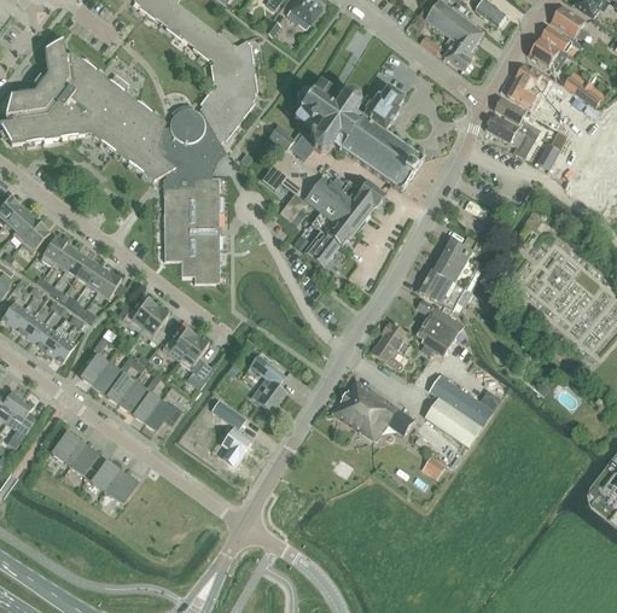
[(199,109),(196,112),(195,111),(193,110),(191,110),(190,109),(191,104),(186,104),(182,104),(179,105),(176,106),(173,109),(170,111),(174,115),(173,116),(172,118),(170,122),(170,124),(170,127),(170,128),(162,130),(164,122),(122,91),(128,83),(114,73),(109,80),(68,48),(68,52),(64,53),(62,39),(60,39),(44,48),(46,73),(33,91),(9,94),(4,114),(4,115),(15,112),(15,118),(0,120),(0,124),(11,142),(10,142),(10,144),(89,133),(152,180),(153,180),(161,169),(164,173),(164,177),(162,179),(162,194),(163,194),(163,260),(180,260),(180,275),(193,275),(193,282),(219,281),(219,176),(211,176),(211,173),(211,170),(213,170),(216,163),(215,162),(216,161),(217,159),(219,157),(220,156),(221,155),(223,153),(225,153),(226,153),(219,142),(222,139),(225,140),(254,103),(251,100),(254,97),(254,92),(256,92),(250,44),(246,44),(246,39),(236,45),(233,42),(232,44),(175,1),(176,0),(133,0),(139,4),(137,6),(152,18),(155,16),(166,24),(164,27),(180,39),(181,36),(193,45),(191,47),(207,59),(209,57),(211,59),(213,63),(209,64),(211,83),(215,82),(215,86),(213,89),(210,87),(198,103),(202,105),(199,107),(198,107),(199,109)]
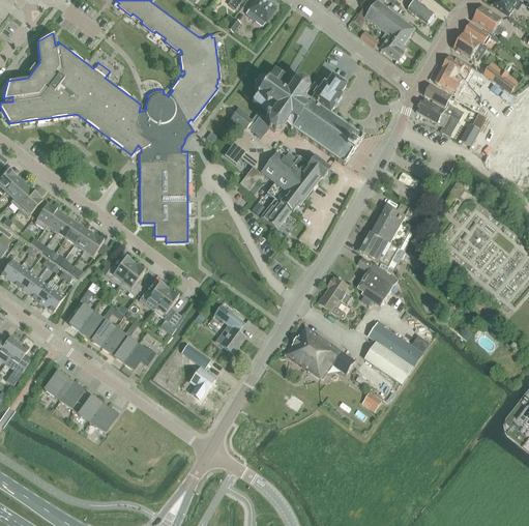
[(252,0),(246,7),(247,7),(244,10),(250,13),(251,11),(257,16),(255,19),(262,24),(264,21),(265,21),(275,7),(275,6),(268,1),(267,0),(252,0)]
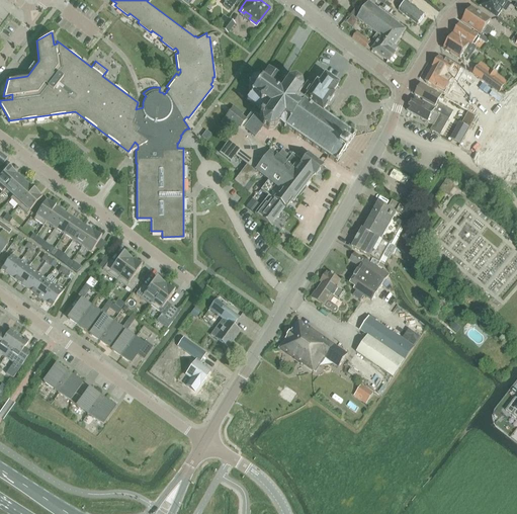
[(357,3),(399,34),(405,26),(397,20),(398,18),(379,4),(378,6),(371,1),(369,0),(367,3),(362,0),(360,0),(357,3)]
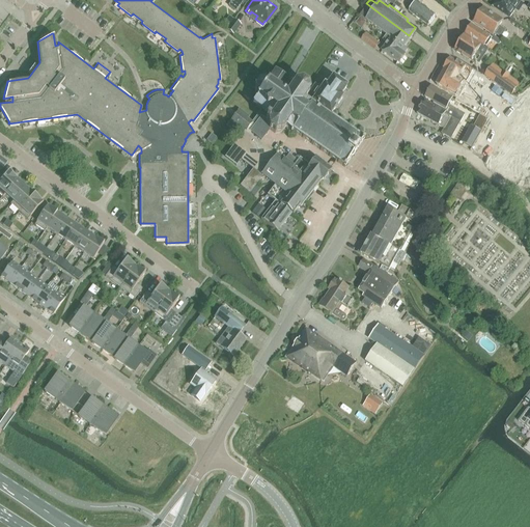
[(408,8),(427,23),(435,12),(419,0),(410,0),(411,1),(410,2),(411,4),(408,8)]
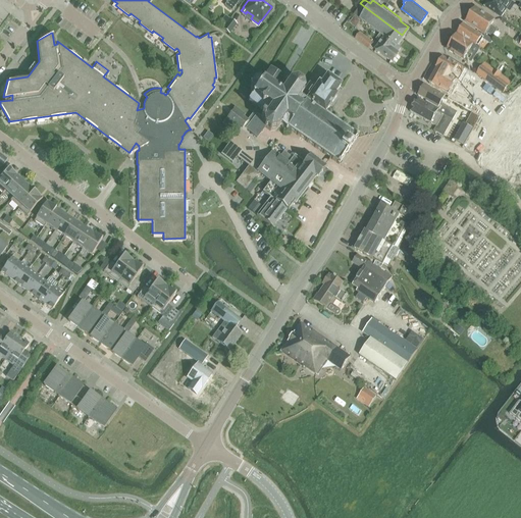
[(485,0),(483,4),(500,14),(510,0),(485,0)]
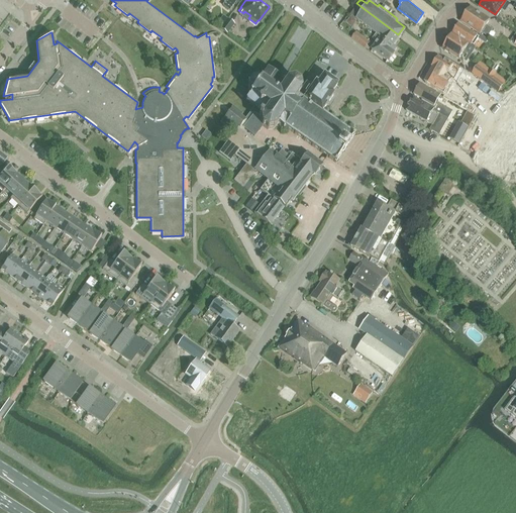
[(480,27),(487,32),(492,25),(485,20),(489,14),(469,2),(459,17),(479,29),(480,27)]
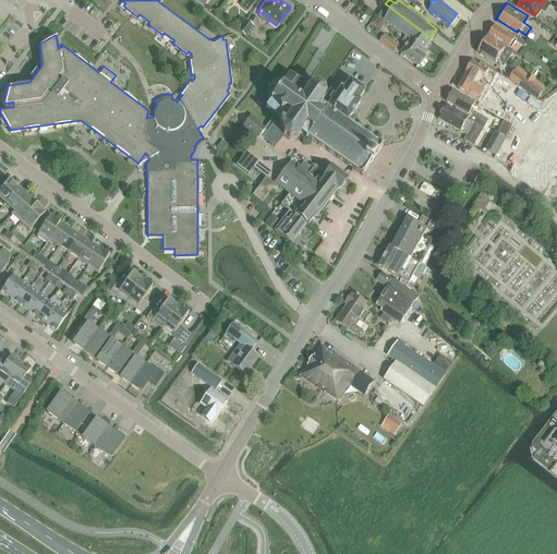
[(424,45),(430,37),(385,3),(378,12),(406,33),(401,38),(406,41),(400,49),(420,63),(426,55),(423,52),(427,48),(424,45)]
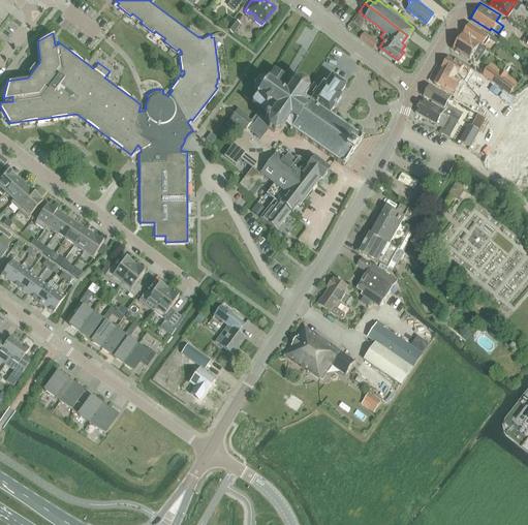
[(233,32),(240,22),(233,16),(224,26),(233,32)]
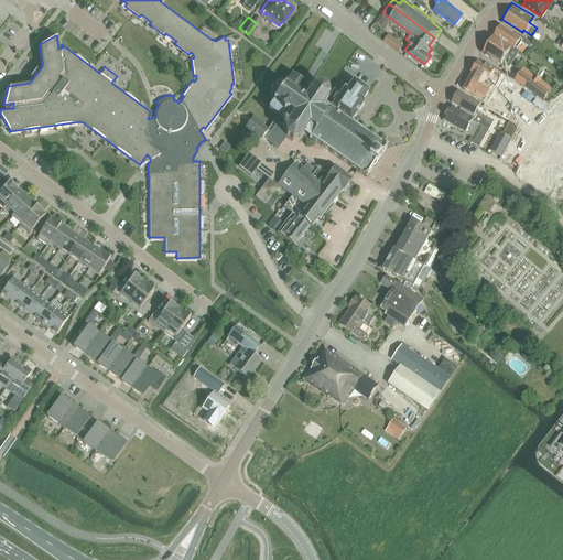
[(199,20),(197,27),(204,29),(206,23),(199,20)]
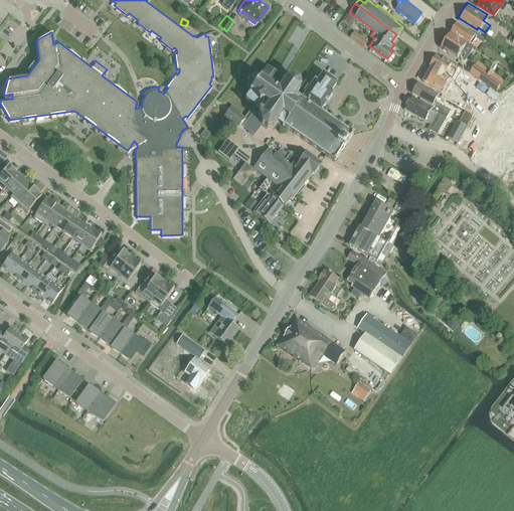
[(473,31),(456,20),(450,29),(469,41),(473,35),(474,36),(475,34),(483,39),(485,36),(475,29),(473,31)]
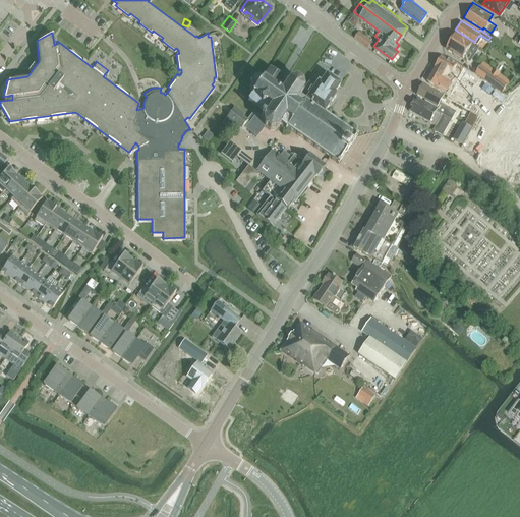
[(366,45),(371,39),(358,29),(353,35),(366,45)]
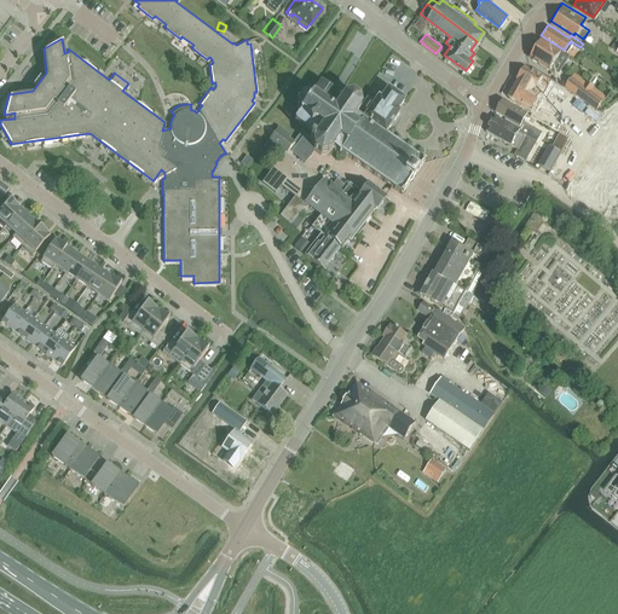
[(560,61),(554,58),(560,50),(541,36),(539,38),(536,40),(536,45),(530,53),(529,54),(531,56),(554,70),(560,61)]
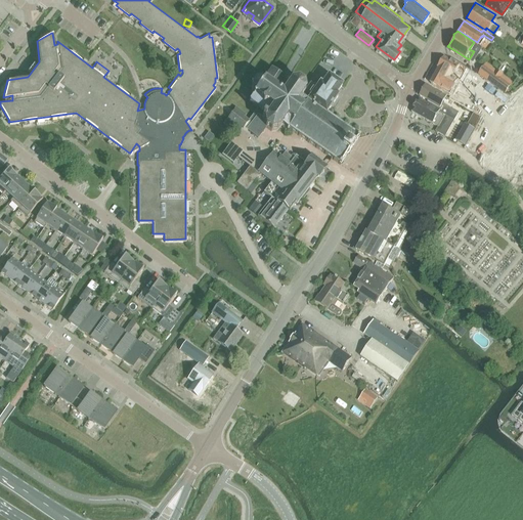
[(509,178),(522,153),(522,92),(521,95),(516,92),(514,91),(511,97),(495,88),(494,90),(486,86),(488,81),(461,62),(443,53),(436,65),(437,66),(429,79),(449,90),(447,94),(500,124),(479,161),(509,178)]
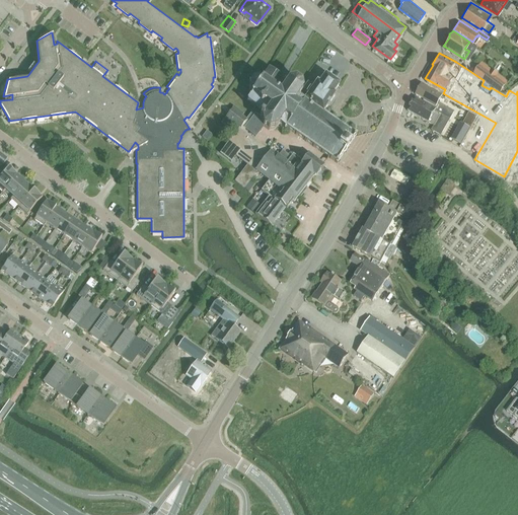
[(498,88),(503,80),(495,74),(497,71),(491,67),(489,69),(479,62),(473,70),(498,88)]
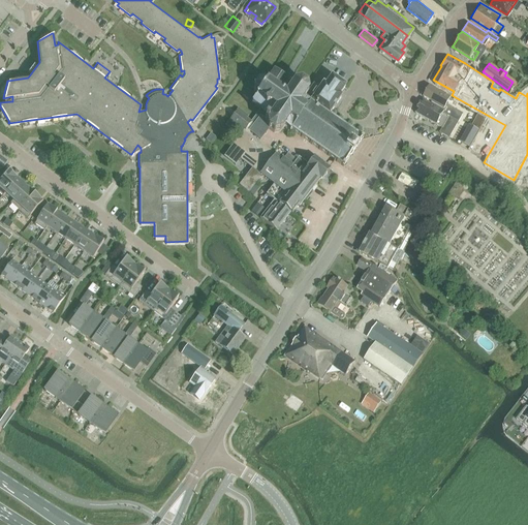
[(250,119),(245,126),(249,129),(250,128),(261,135),(269,125),(275,129),(281,128),(285,123),(290,126),(289,127),(290,128),(291,127),(343,163),(363,136),(328,112),(341,93),(339,92),(345,83),(331,73),(325,82),(322,81),(317,88),(309,83),(309,81),(302,75),(286,78),(273,68),(266,78),(265,78),(264,79),(262,78),(256,79),(253,84),(253,89),(255,91),(254,92),(255,93),(250,99),(259,105),(255,112),(250,119)]
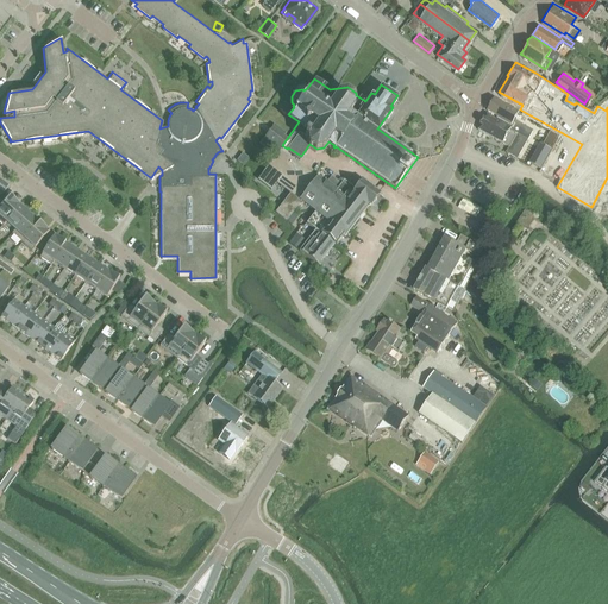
[(511,121),(509,123),(508,125),(526,136),(527,136),(532,127),(522,121),(522,120),(514,115),(519,108),(496,95),(489,107),(497,112),(496,113),(511,121)]
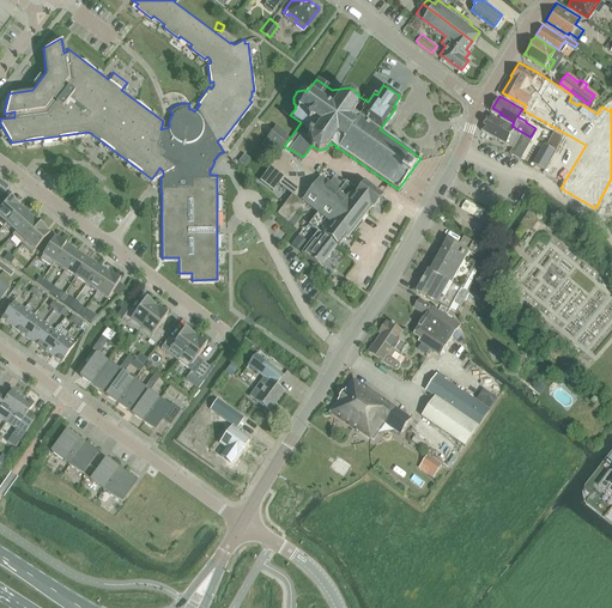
[(529,137),(511,126),(513,123),(491,110),(482,127),(510,144),(508,150),(519,156),(529,137)]
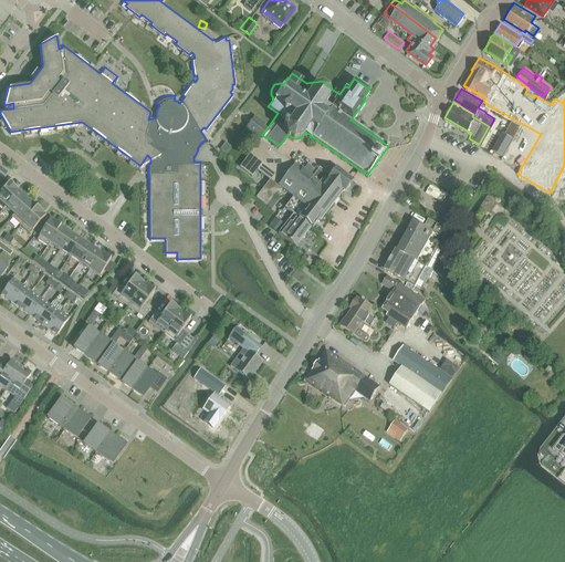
[(263,124),(264,122),(253,114),(244,126),(260,138),(262,135),(268,127),(263,124)]
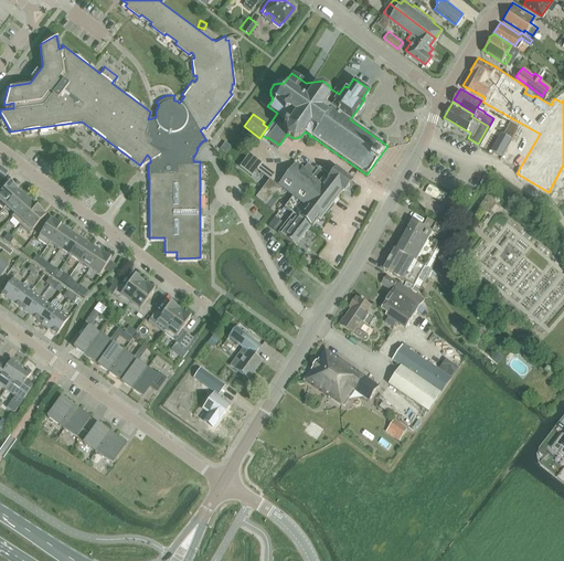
[(488,144),(492,134),(486,129),(480,140),(488,144)]
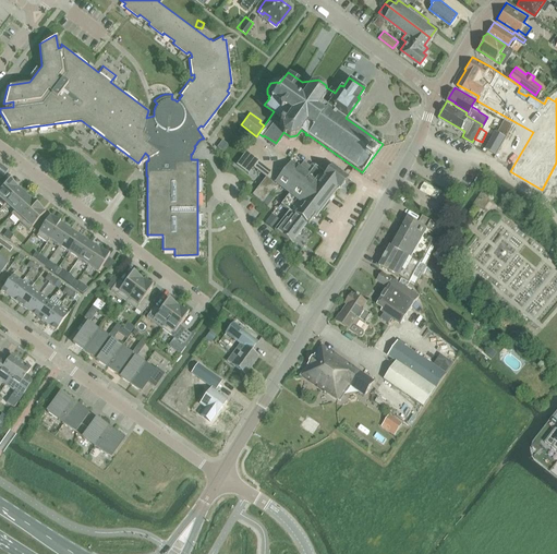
[(495,129),(485,146),(494,151),(504,134),(495,129)]
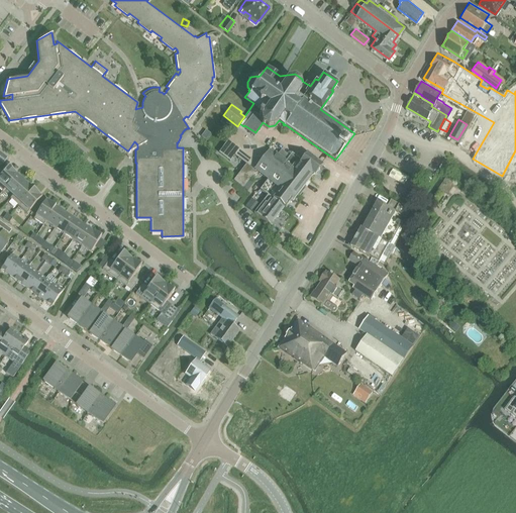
[(79,120),(75,129),(84,134),(88,125),(79,120)]
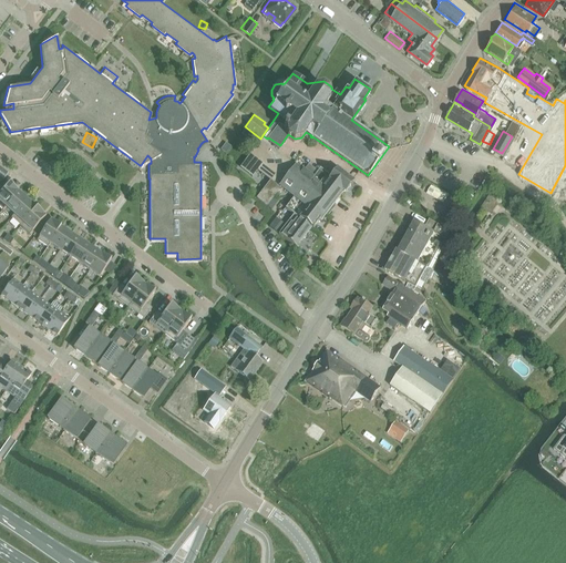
[(317,169),(308,162),(302,169),(291,161),(266,141),(267,139),(263,135),(260,139),(240,164),(251,173),(257,166),(271,177),(258,194),(257,194),(257,195),(266,202),(273,194),(277,187),(280,187),(281,185),(294,194),(285,205),(294,212),(278,231),(296,245),(318,217),(320,218),(342,188),(345,190),(352,178),(335,165),(329,173),(319,164),(317,169)]
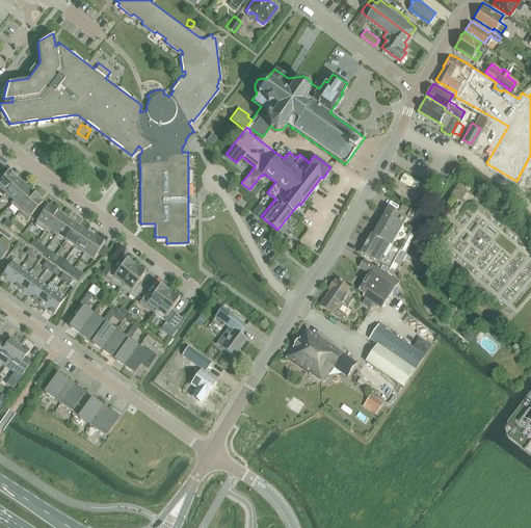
[(4,190),(17,177),(7,169),(0,178),(0,192),(1,193),(4,190)]
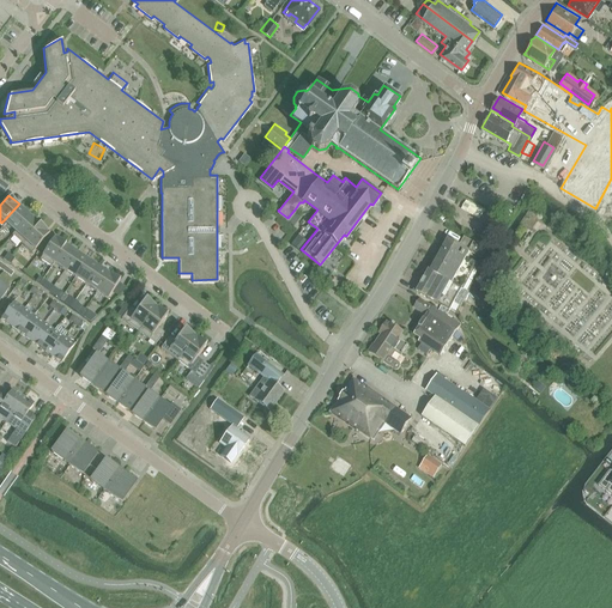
[(14,229),(29,213),(19,204),(5,219),(14,229)]
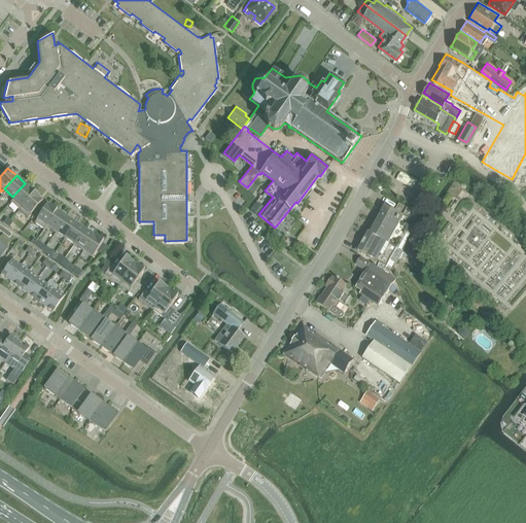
[(247,187),(251,192),(257,183),(253,180),(247,187)]
